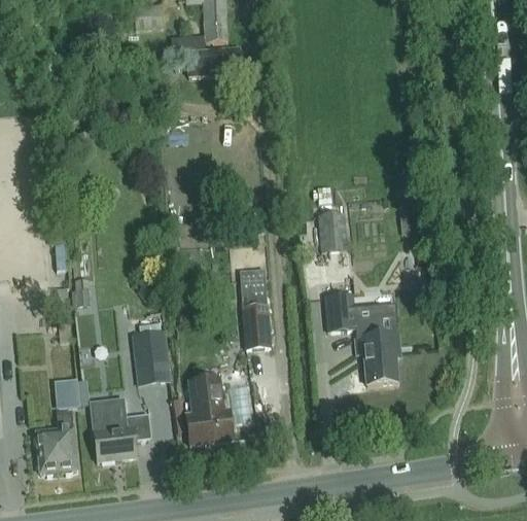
[(227,40),(224,0),(185,0),(185,3),(202,2),(205,41),(227,40)]
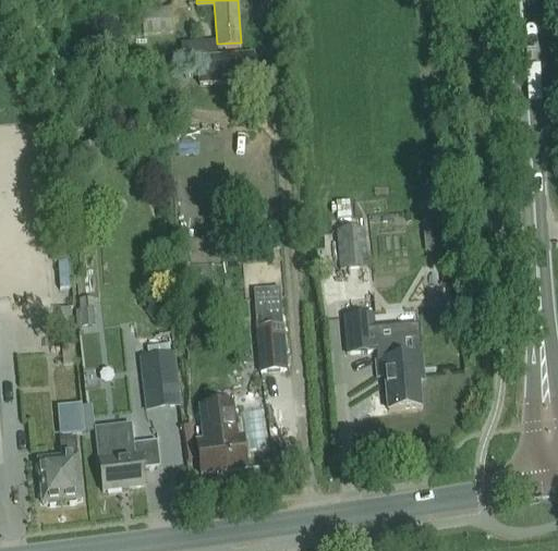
[(172,28),(171,3),(142,5),(144,31),(172,28)]
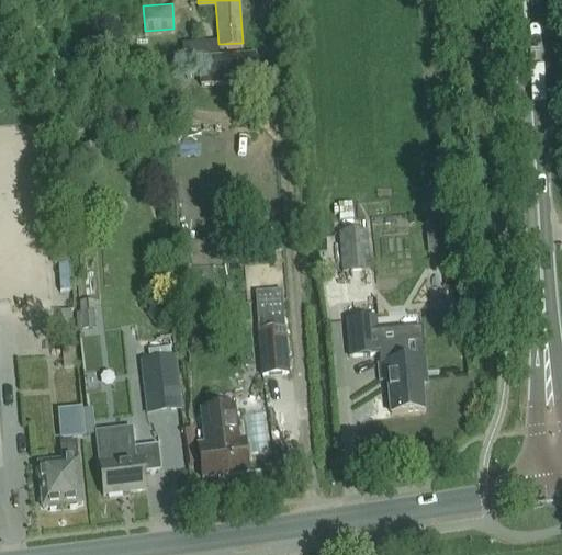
[(198,55),(200,82),(256,79),(254,51),(198,55)]
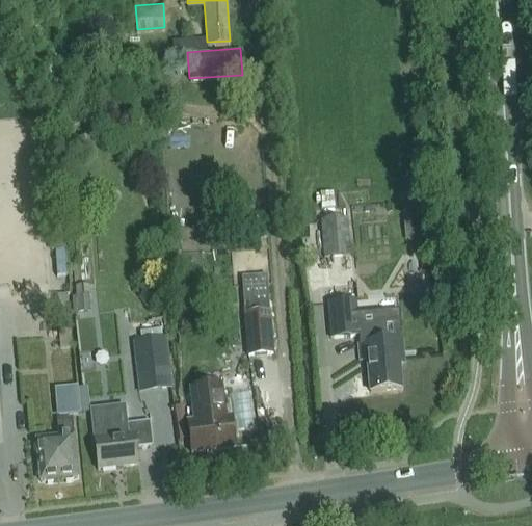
[(350,252),(347,214),(321,216),(324,254),(350,252)]
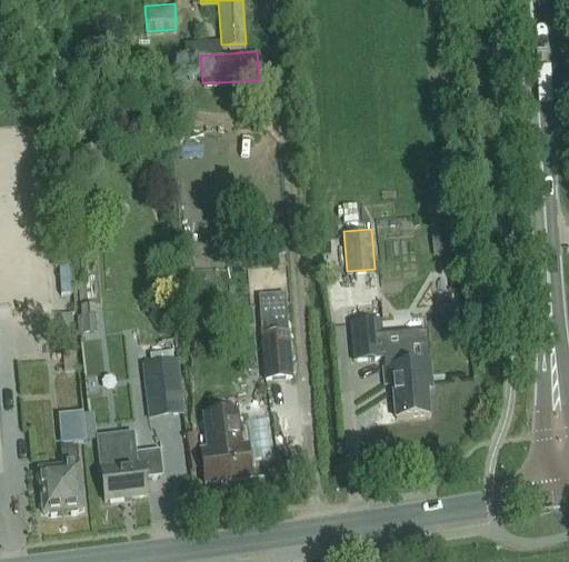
[(97,329),(96,309),(95,300),(80,301),(82,330),(97,329)]
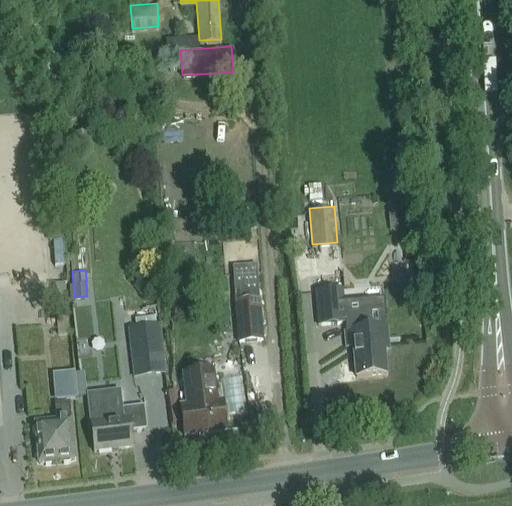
[(68,330),(64,279),(54,280),(58,330),(68,330)]
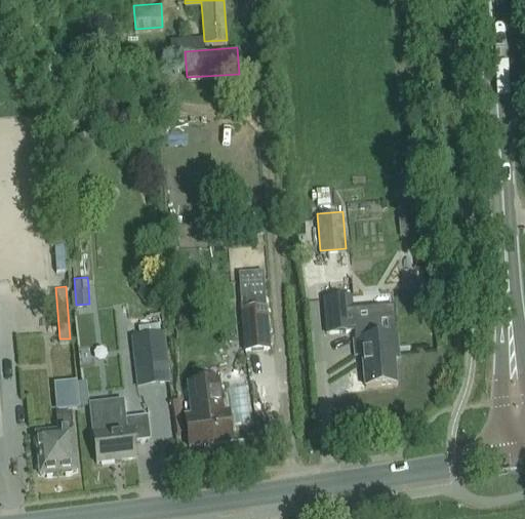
[(393,350),(397,350),(396,331),(391,332),(391,326),(395,326),(393,302),(352,305),(351,292),(323,294),(326,329),(353,327),(355,351),(362,351),(364,383),(395,381),(393,350)]
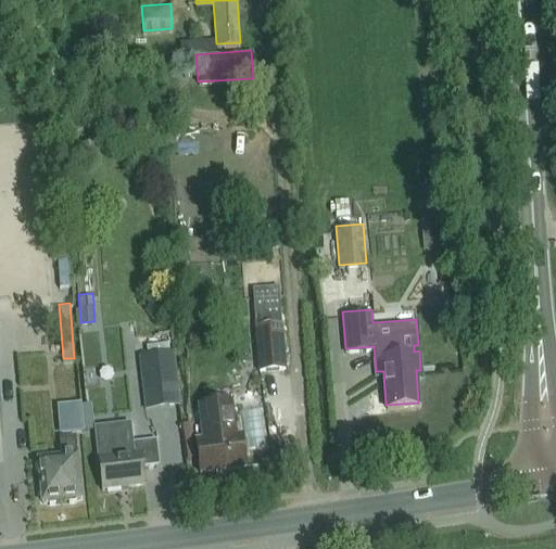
[(254,322),(257,368),(287,365),(282,320),(254,322)]
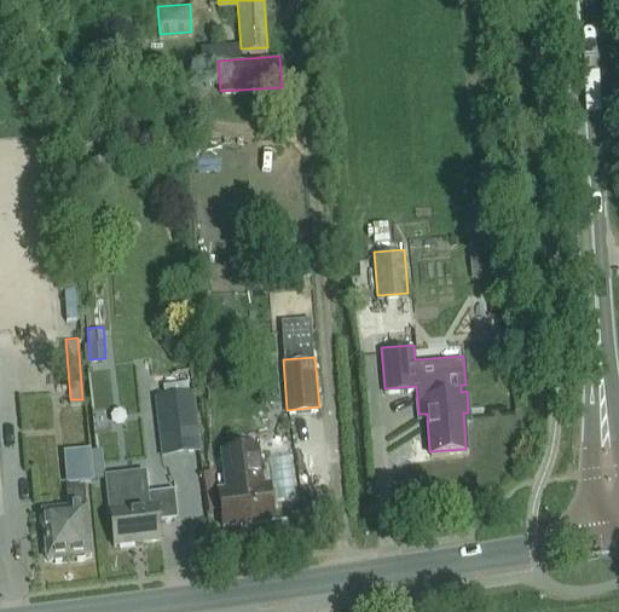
[(203,445),(202,385),(162,386),(165,446),(203,445)]
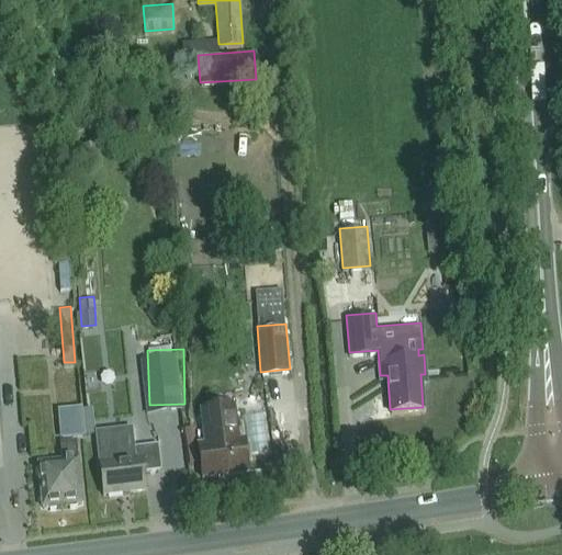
[(243,435),(237,437),(233,401),(201,406),(204,440),(202,441),(198,441),(201,474),(247,468),(243,435)]
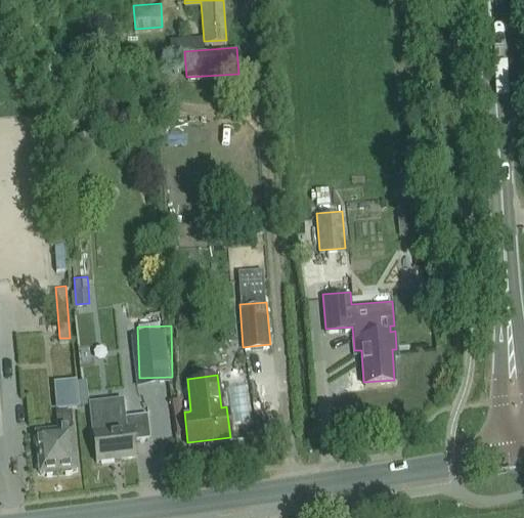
[(90,408),(96,459),(136,454),(134,437),(150,435),(147,411),(124,414),(123,404),(90,408)]
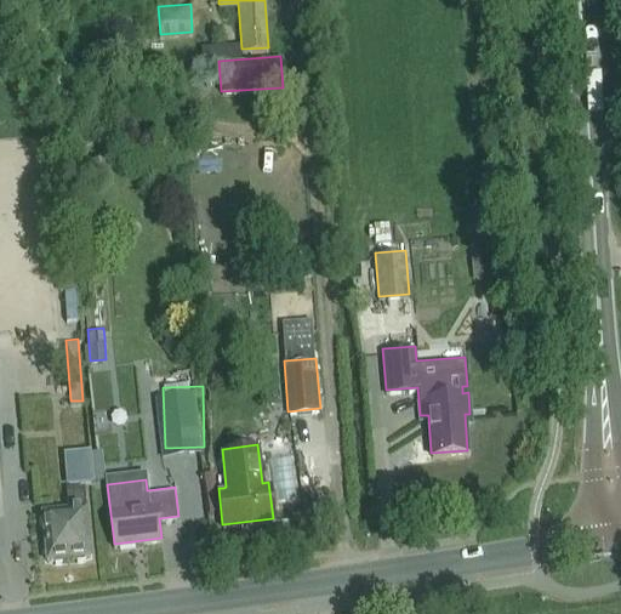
[(68,505),(41,507),(46,556),(51,556),(53,558),(61,557),(63,555),(73,553),(77,556),(83,556),(85,552),(90,552),(83,484),(66,485),(68,505)]
